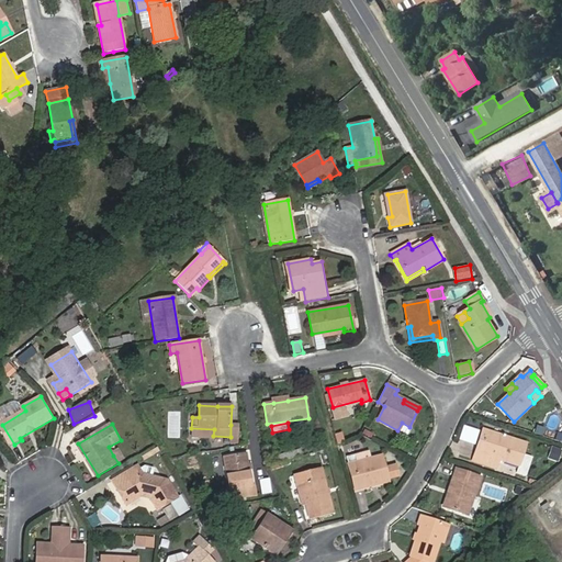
[(460,440),(478,446),(482,430),(465,426),(460,440)]
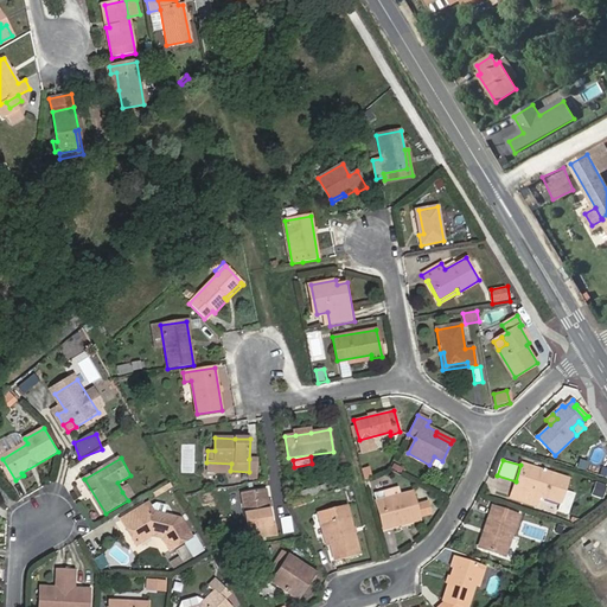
[(542,474),(543,471),(522,464),(513,487),(517,489),(524,468),(542,474)]
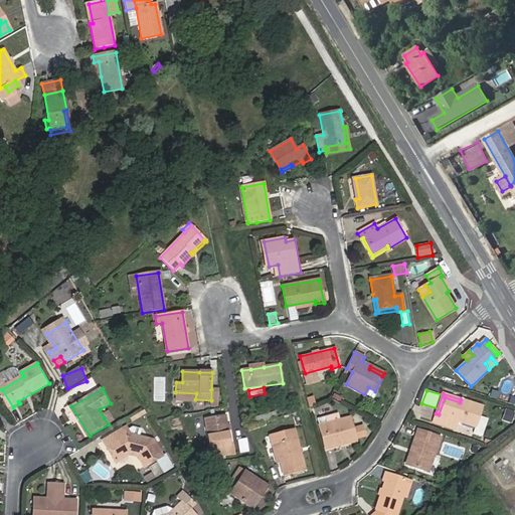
[(310,407),(317,406),(315,395),(308,397),(310,407)]
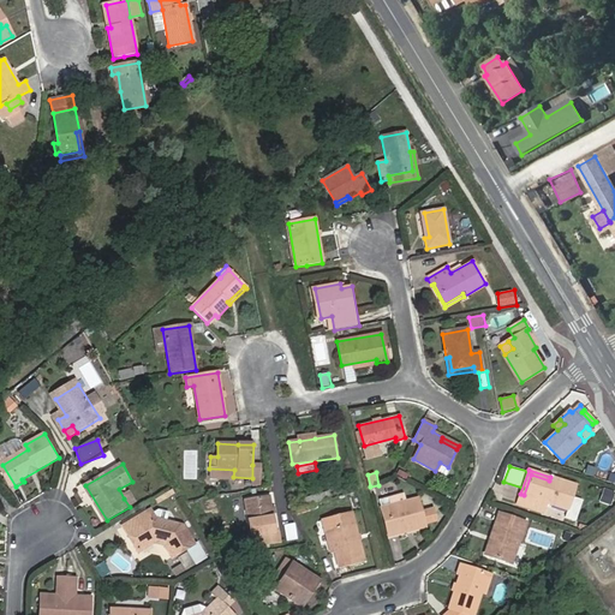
[(575,485),(550,477),(549,481),(531,475),(524,495),(520,494),(517,505),(542,513),(547,502),(567,509),(571,497),(575,485)]
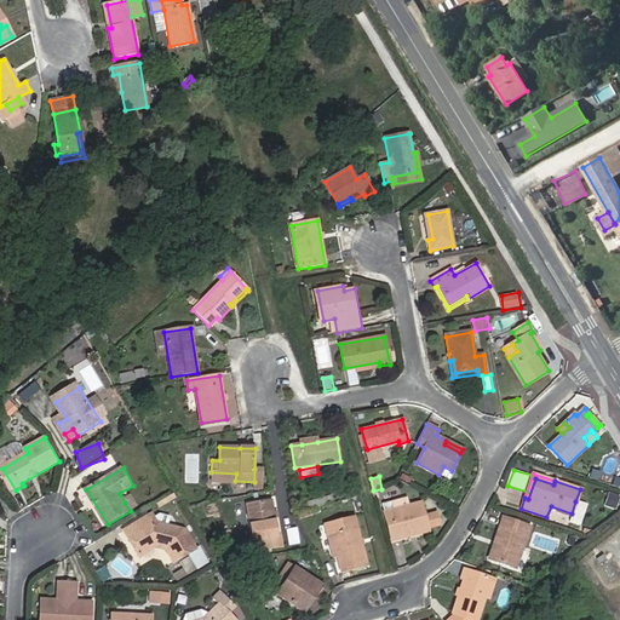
[(202,492),(207,500),(214,495),(210,488),(202,492)]
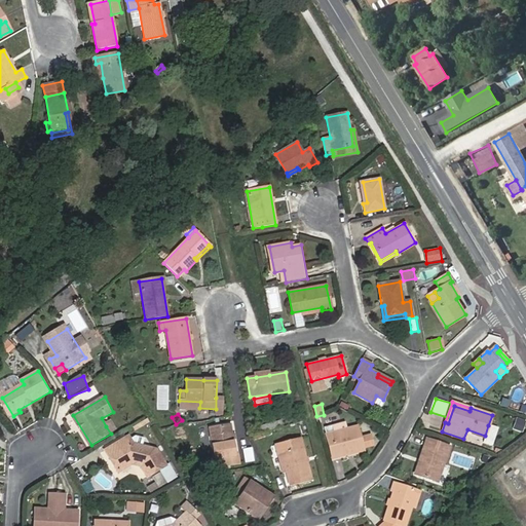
[(525,419),(517,418),(514,430),(525,433),(525,425),(525,419)]
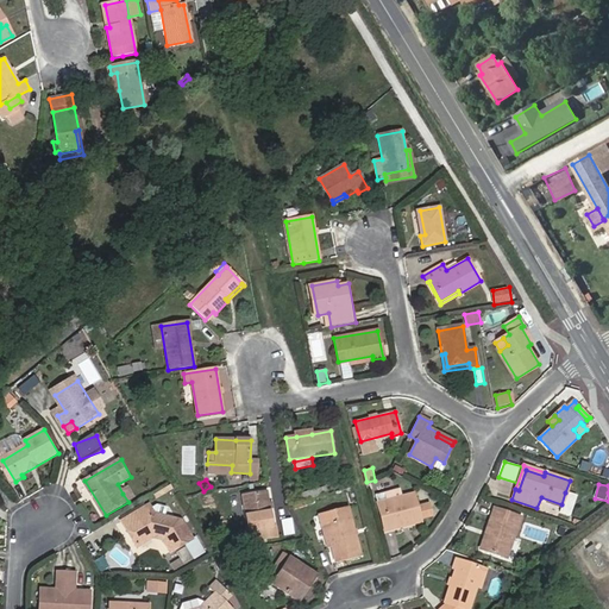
[(312,497),(330,494),(327,487),(311,490),(312,497)]
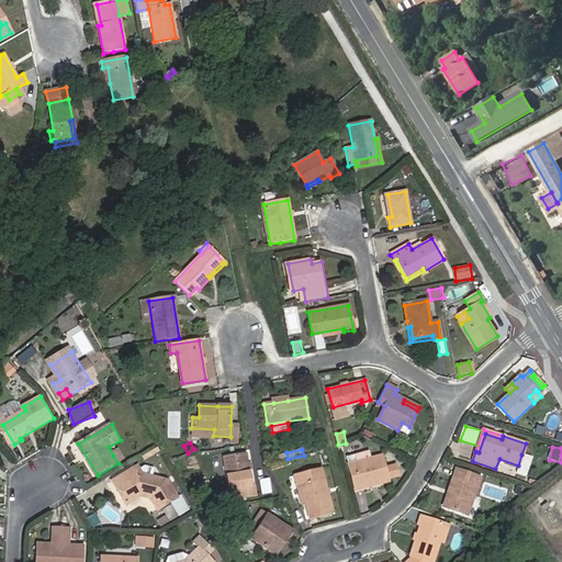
[(120,451),(113,456),(119,463),(125,459),(120,451)]
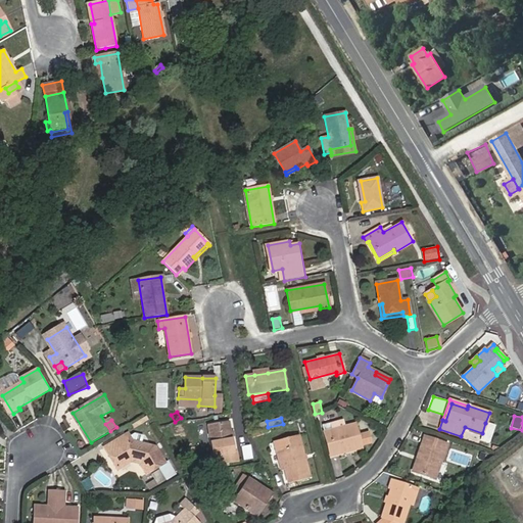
[(231,437),(230,432),(228,422),(207,426),(215,465),(238,461),(237,453),(234,453),(231,437)]
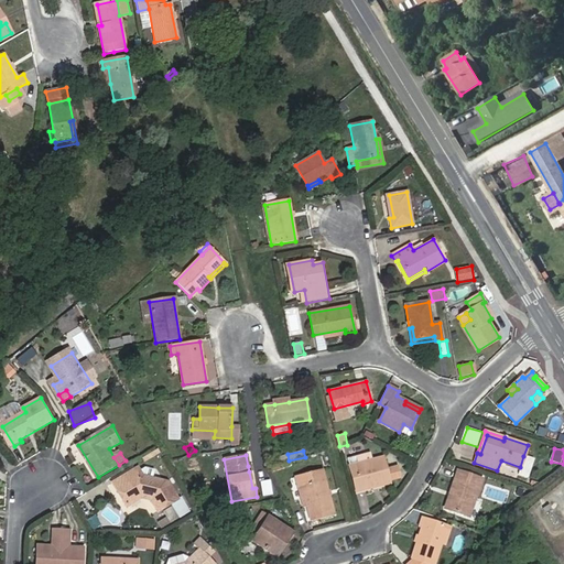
[(518,474),(527,477),(533,459),(523,456),(520,467),(518,474)]
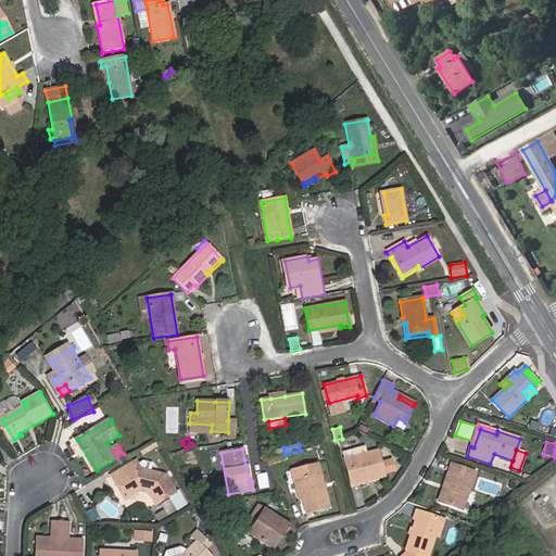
[(357,480),(384,474),(378,451),(344,459),(352,484),(358,483),(357,480)]
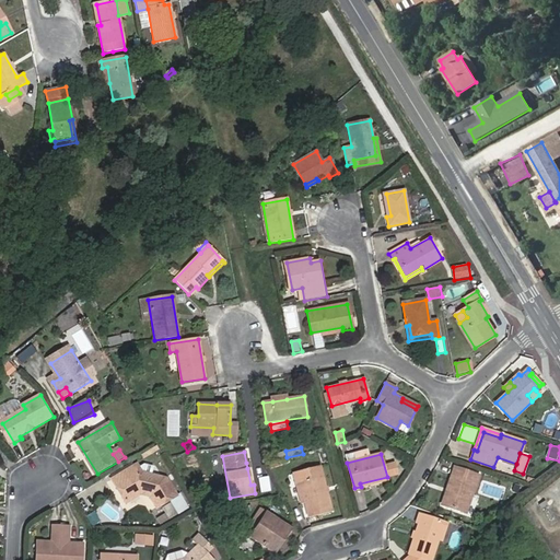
[(124,485),(119,488),(128,502),(142,494),(143,491),(151,493),(160,508),(179,496),(170,479),(146,474),(140,465),(119,478),(124,485)]
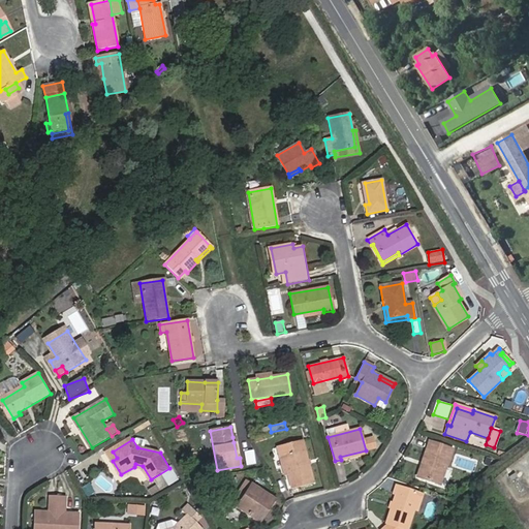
[(283,456),(288,474),(291,488),(313,481),(303,441),(277,447),(279,457),(283,456)]
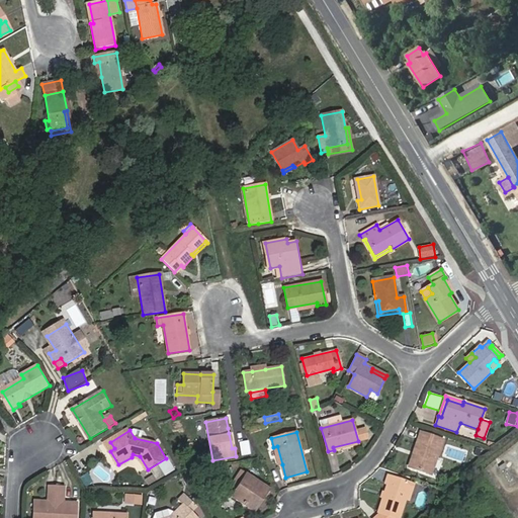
[(417,451),(411,468),(431,475),(443,440),(420,432),(414,450),(417,451)]
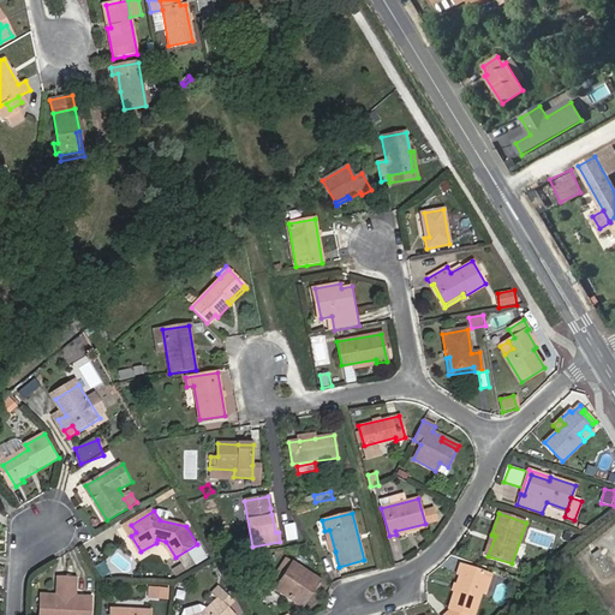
[(425,526),(425,524),(395,531),(396,535),(425,526)]
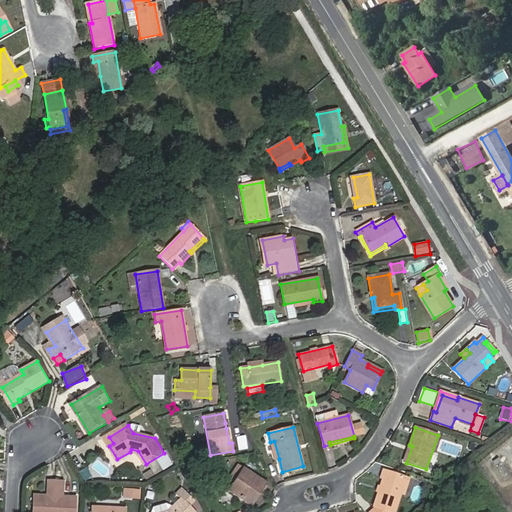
[(275,460),(279,459),(274,441),(270,442),(275,460)]
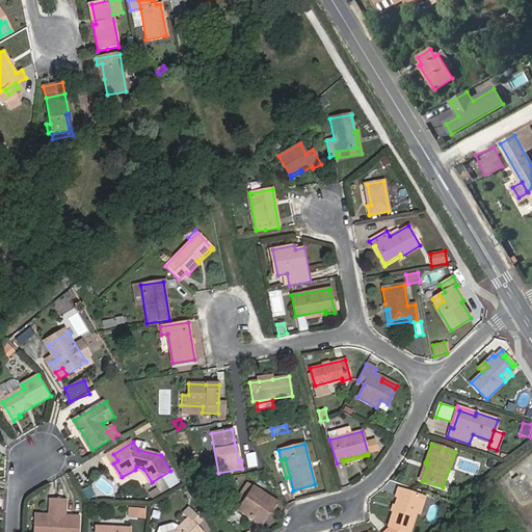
[(419,480),(422,481),(428,463),(425,462),(419,480)]
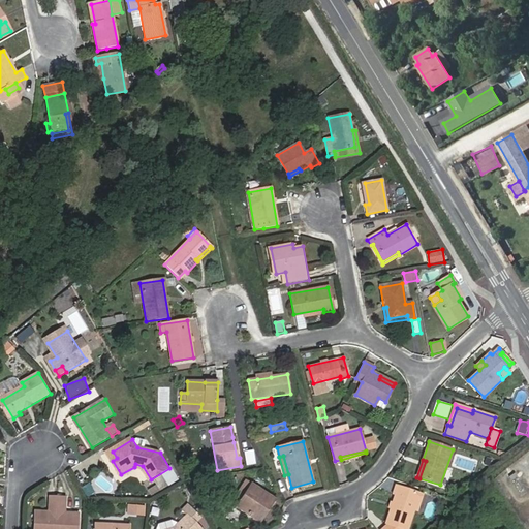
[(514,485),(520,479),(516,473),(508,476),(514,485)]
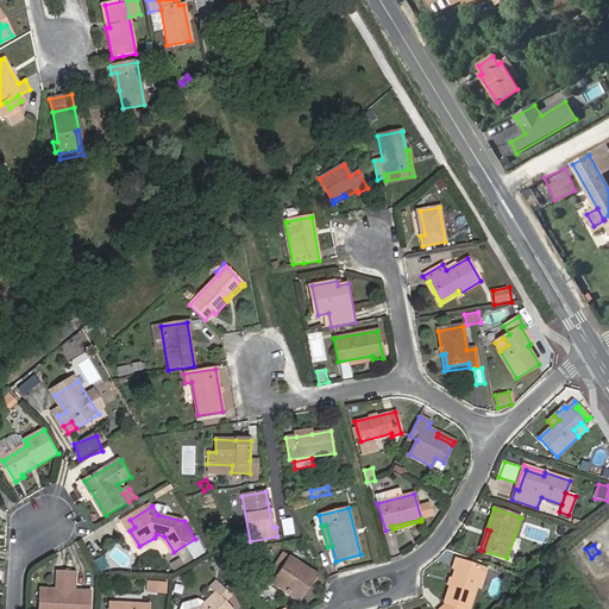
[(608,567),(598,552),(591,558),(600,572),(608,567)]
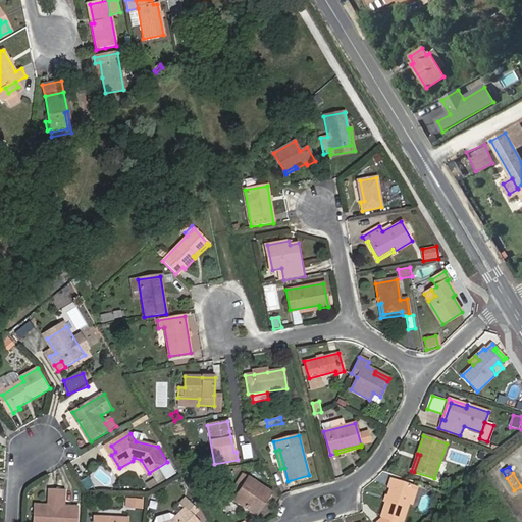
[(261,499),(266,490),(242,475),(232,489),(239,492),(233,501),(254,514),(263,500),(261,499)]
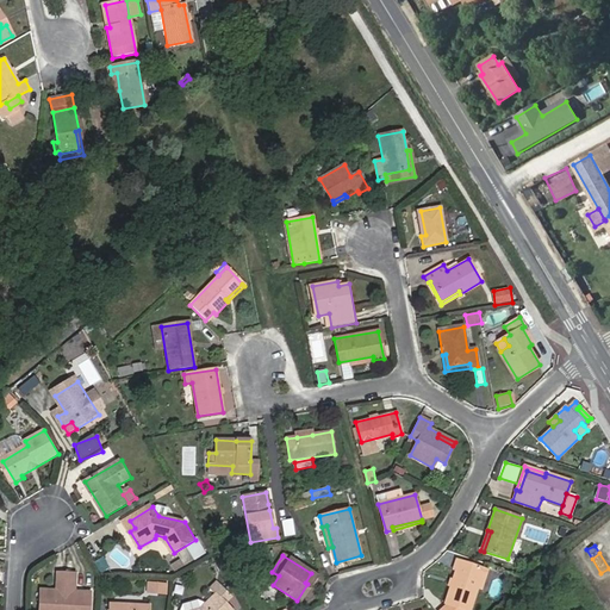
[(104,558),(93,564),(100,574),(111,567),(104,558)]
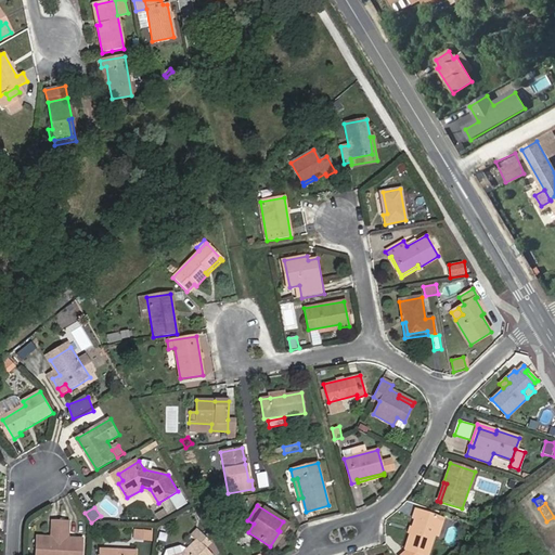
[(412,518),(414,518),(404,549),(423,554),(426,554),(434,533),(439,517),(415,510),(412,518)]
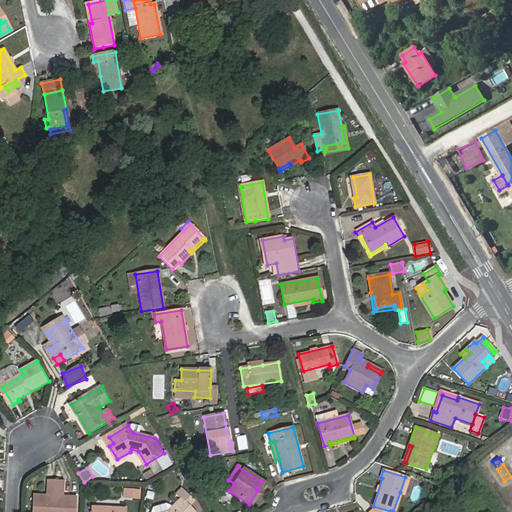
[(409,479),(405,477),(400,492),(404,494),(409,479)]
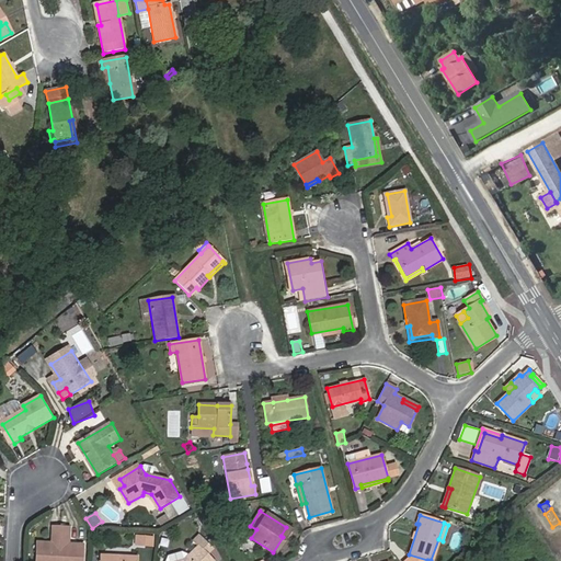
[(39,560),(88,560),(89,545),(73,544),(75,546),(71,546),(71,540),(73,537),(75,527),(57,527),(57,536),(59,540),(58,546),(56,545),(56,544),(41,542),(39,560)]
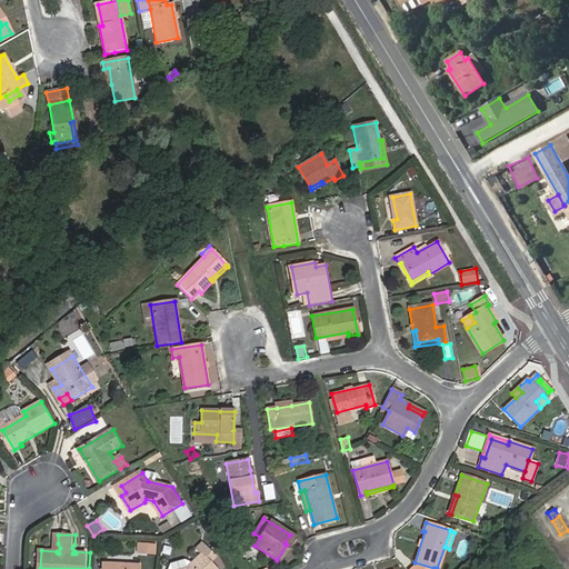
[(295,538),(290,535),(285,543),(287,545),(277,560),(280,562),(295,538)]
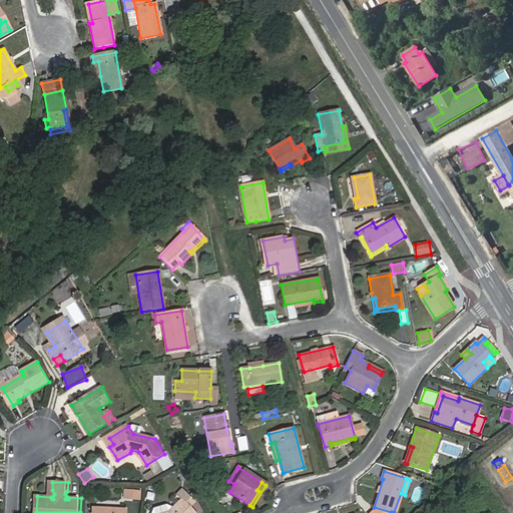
[(199,512),(185,498),(171,511),(164,512),(199,512)]
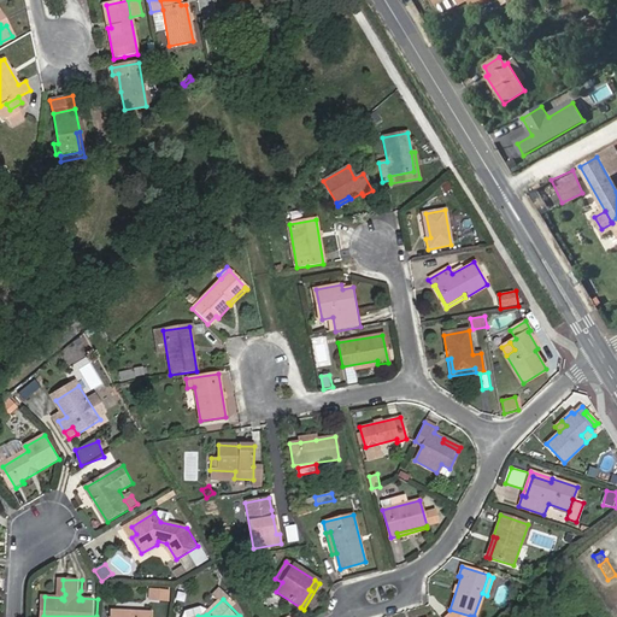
[(268,604),(274,613),(278,610),(272,600),(268,604)]
